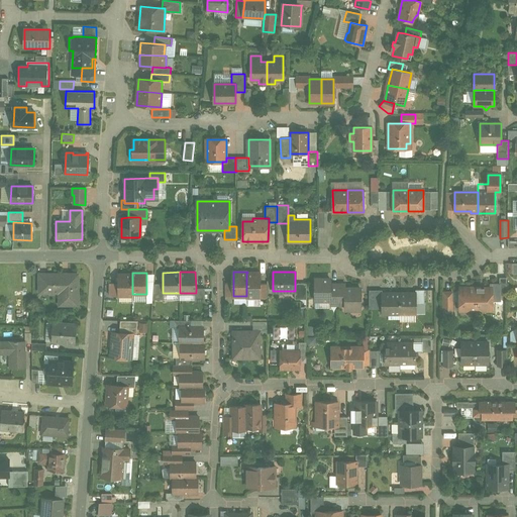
[(247,273),(246,273),(246,296),(246,297),(261,297),(261,284),(261,273),(247,273)]
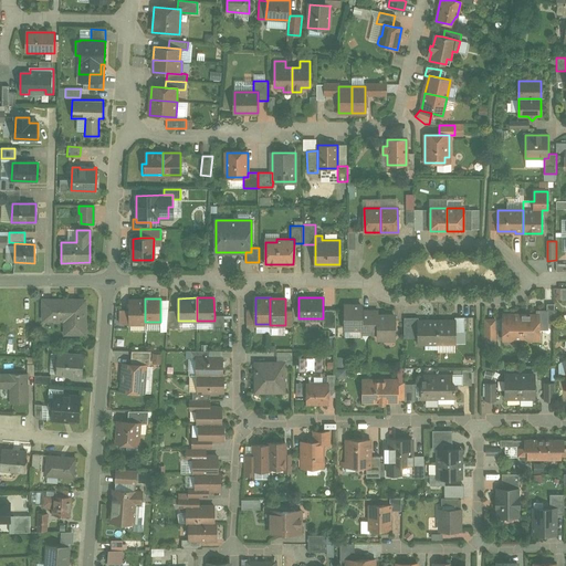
[(145,300),(133,300),(129,303),(129,310),(129,324),(145,324),(145,322),(145,300)]
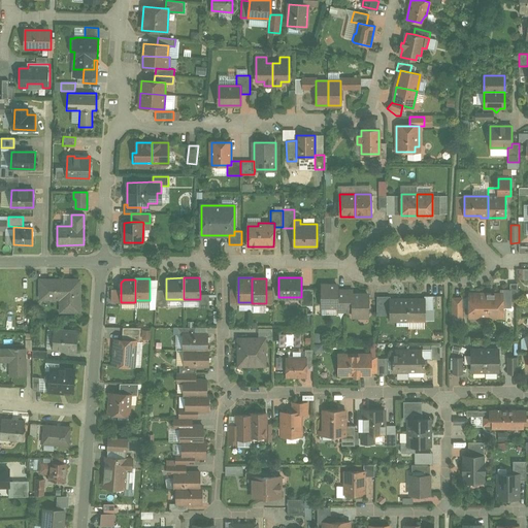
[(79,281),(40,281),(40,299),(61,298),(61,311),(79,311),(79,281)]
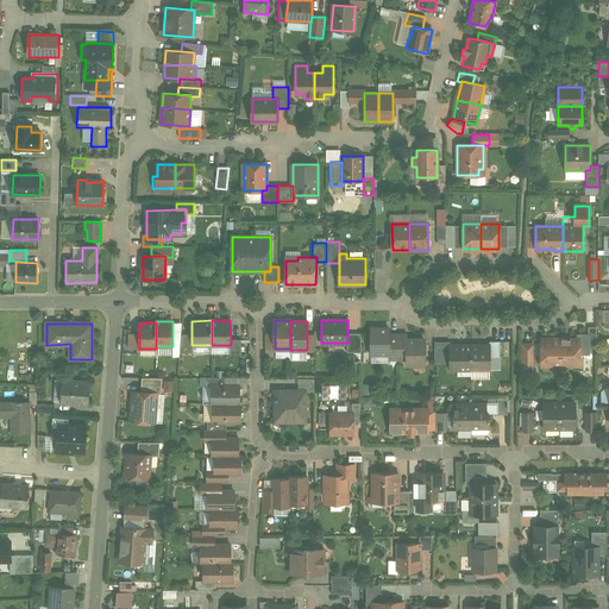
[(381,328),(371,328),(370,330),(370,337),(370,338),(370,345),(370,346),(370,353),(389,353),(390,334),(390,330),(382,330),(381,328)]
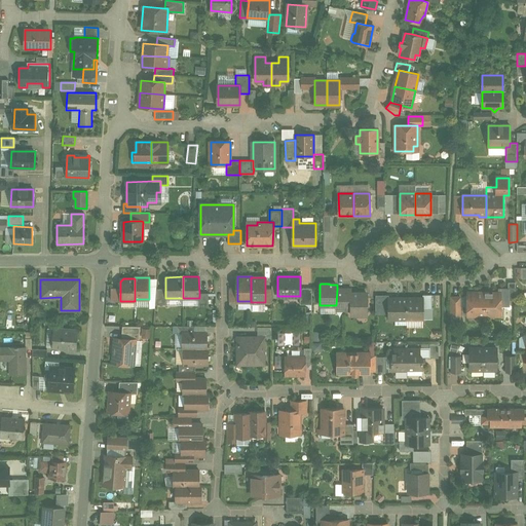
[(120,301),(120,288),(113,288),(112,290),(112,301),(120,301)]
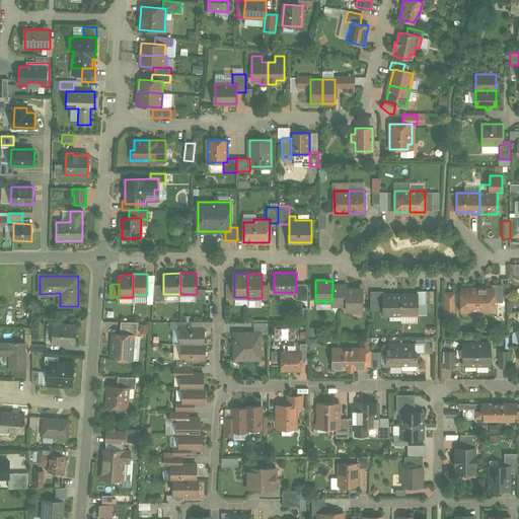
[(307,284),(296,284),(296,292),(296,300),(307,300),(307,284)]
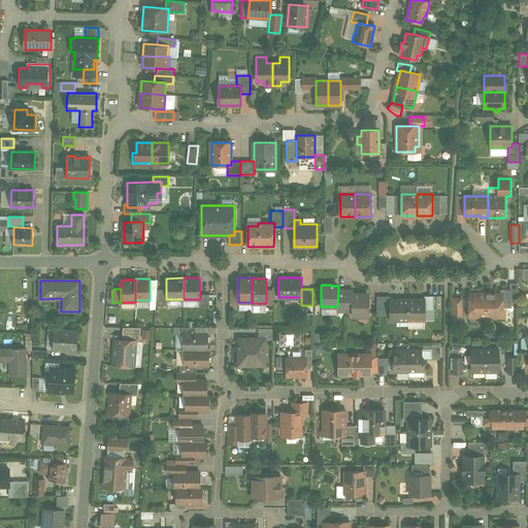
[(166,290),(157,290),(156,305),(167,305),(167,299),(166,299),(166,290)]
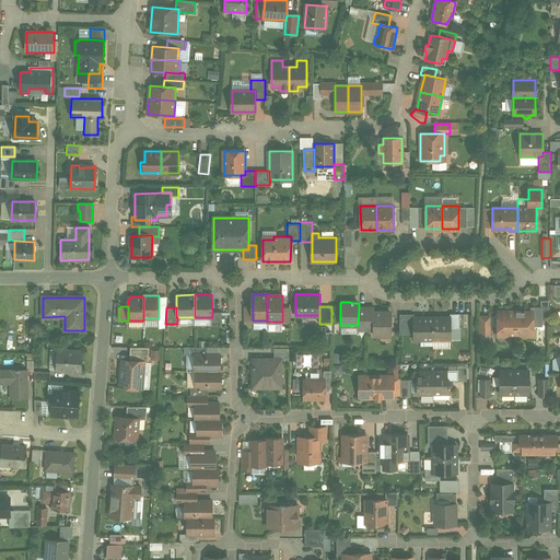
[(222,312),(212,312),(212,317),(211,317),(211,326),(222,326),(222,312)]
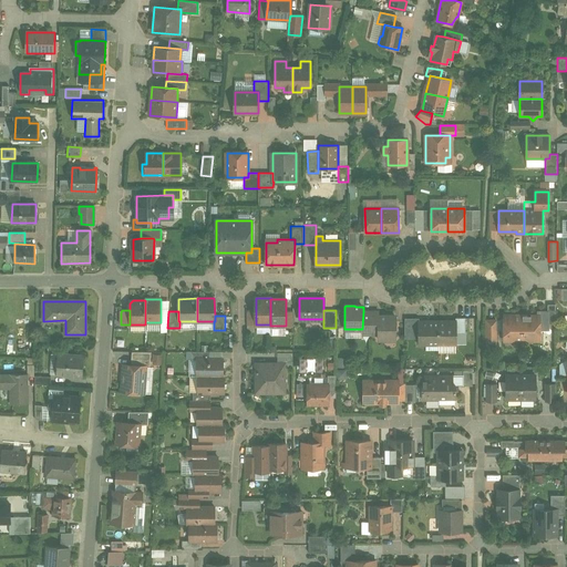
[(394,316),(387,316),(385,317),(379,317),(378,317),(378,334),(378,339),(395,339),(395,332),(397,331),(397,325),(395,323),(395,317),(394,316)]
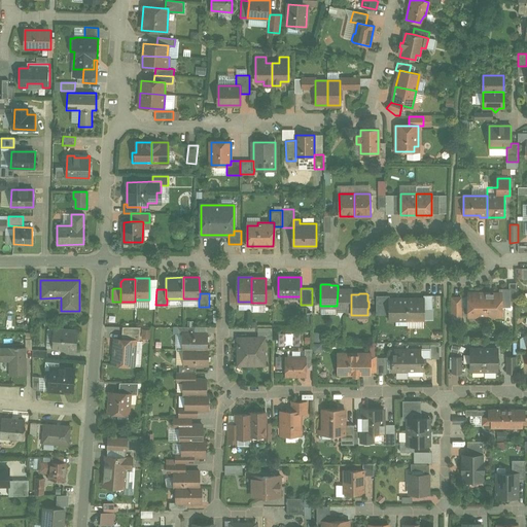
[(486,293),(469,293),(469,316),(486,316),(486,293)]
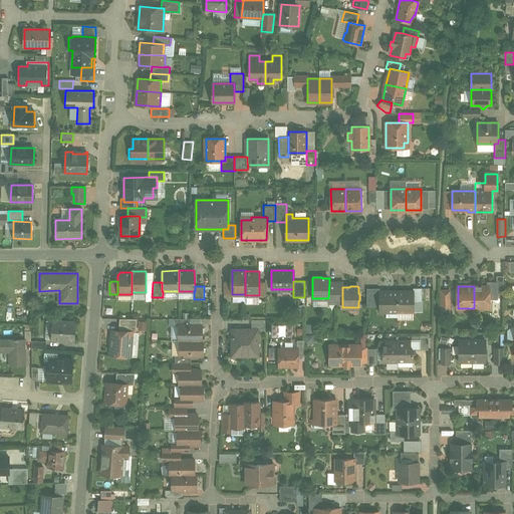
[(489,286),(474,286),(474,308),(489,308),(489,286)]
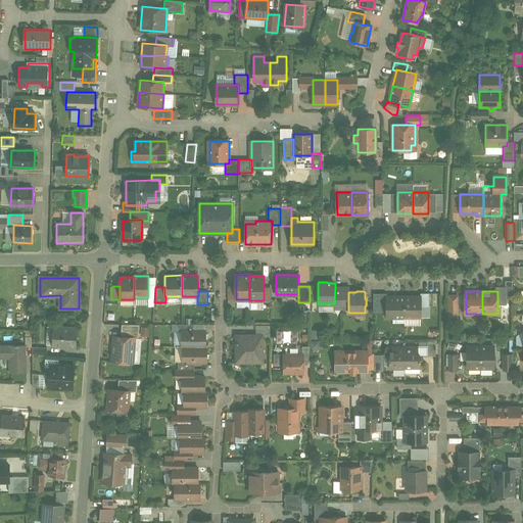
[(386,293),(373,293),(373,306),(386,306),(386,296),(386,293)]
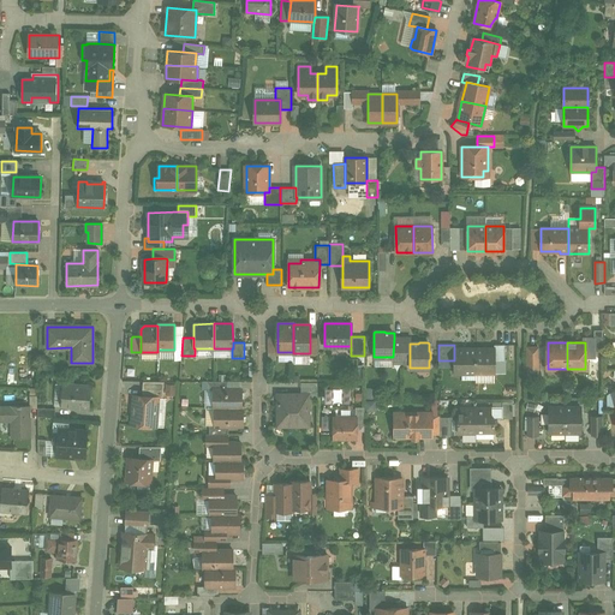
[(505,345),(494,345),(494,348),(495,348),(495,360),(505,360),(505,345)]
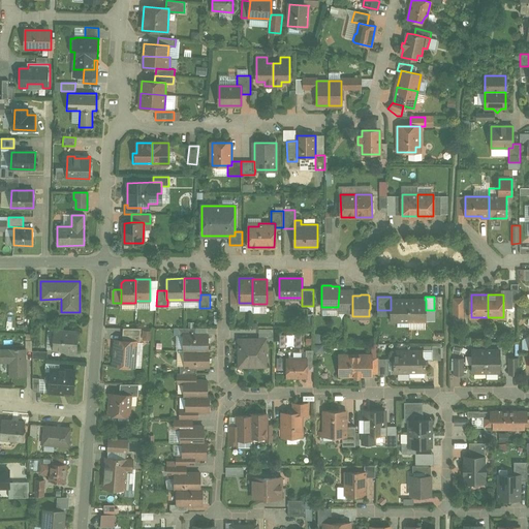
[(463,299),(454,299),(454,317),(463,317),(463,299)]
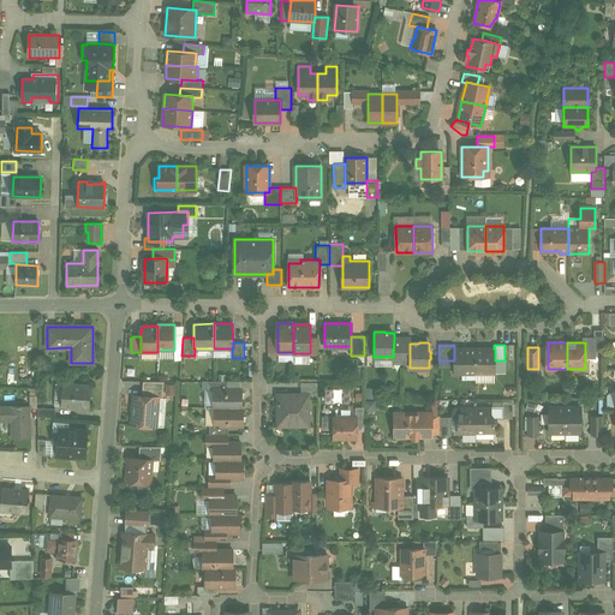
[(454,348),(454,360),(454,374),(476,374),(476,348),(454,348)]
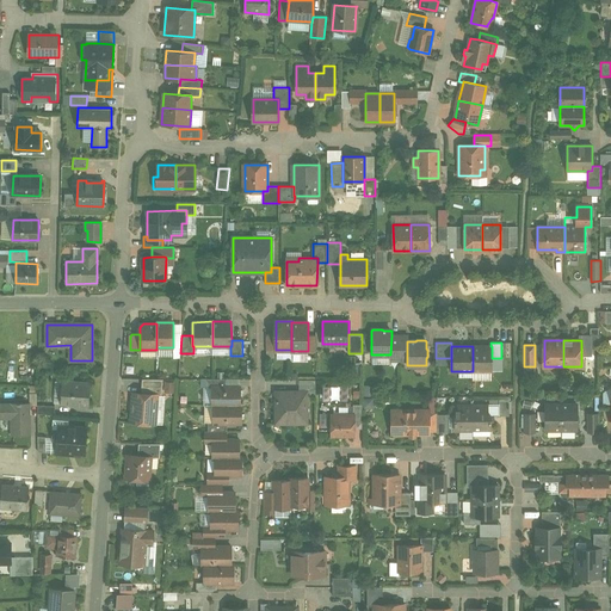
[(491,346),(473,346),(473,371),(492,371),(492,358),(492,346),(491,346)]
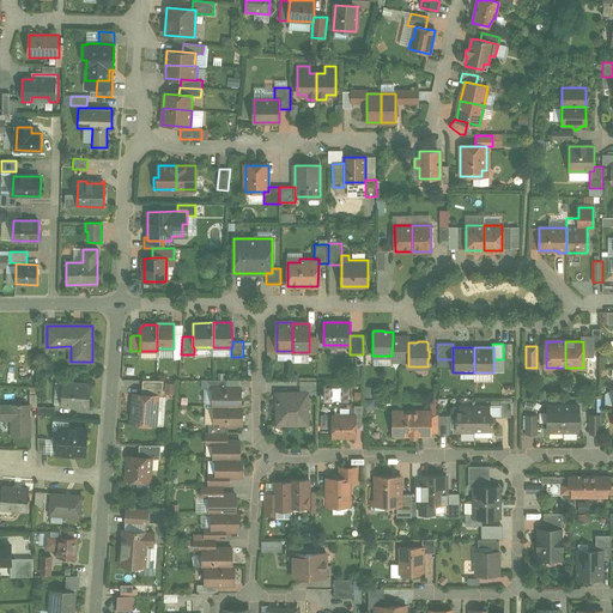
[(163,380),(143,380),(141,395),(158,396),(157,396),(162,398),(163,380)]
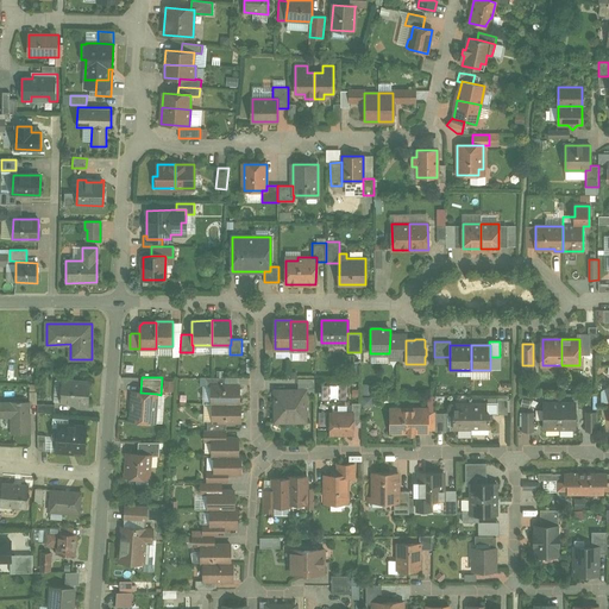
[(314,378),(297,378),(297,390),(306,390),(314,390),(314,378)]
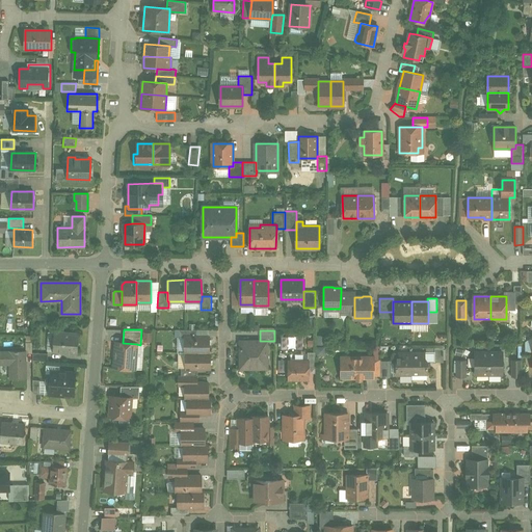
[(56,333),(55,342),(54,342),(53,352),(77,353),(78,334),(55,331),(54,333),(56,333)]
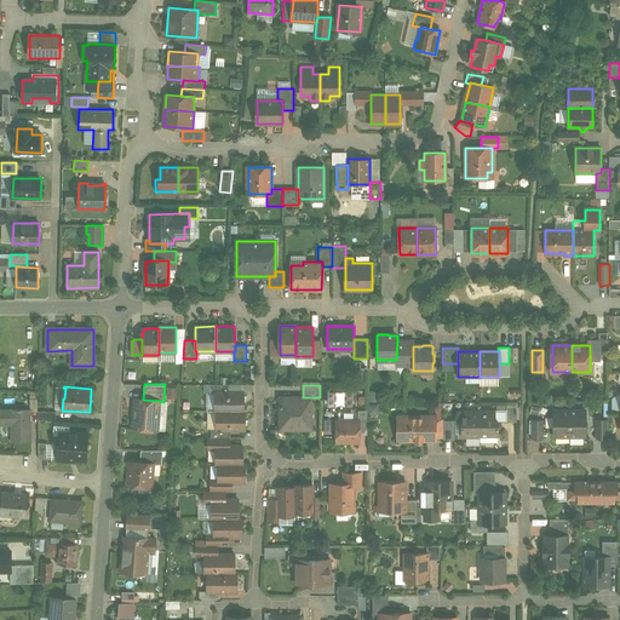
[(178,397),(178,388),(168,386),(168,397),(178,397)]
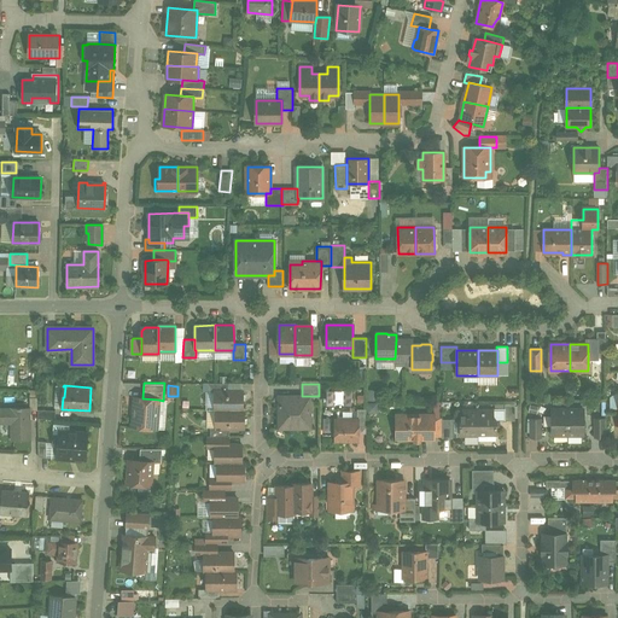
[(228,391),(215,391),(215,410),(216,410),(216,409),(243,409),(243,391),(228,391)]
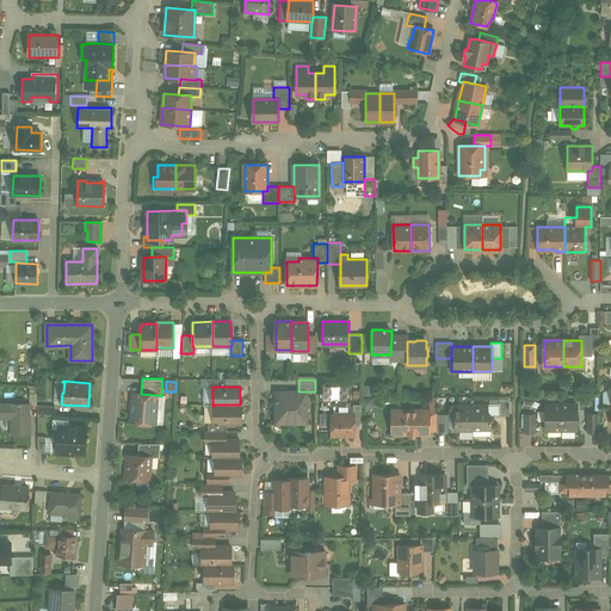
[(298,392),(276,392),(276,423),(290,423),(296,418),(307,417),(307,392),(298,392)]
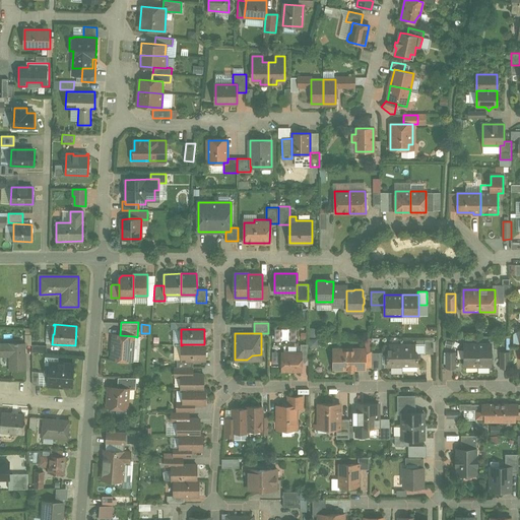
[(120,335),(113,334),(112,359),(132,361),(133,336),(134,336),(120,335)]
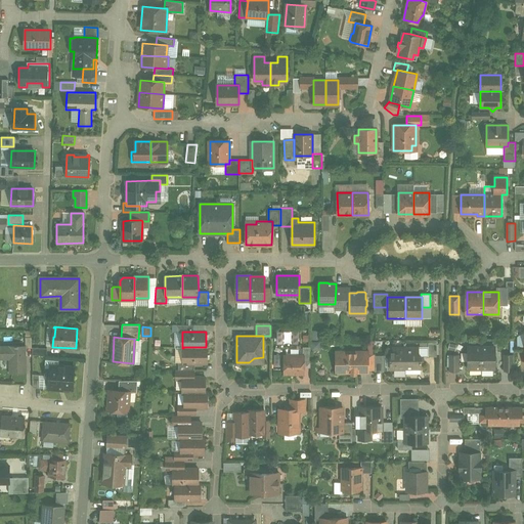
[(320,343),(312,342),(311,351),(320,351),(320,343)]
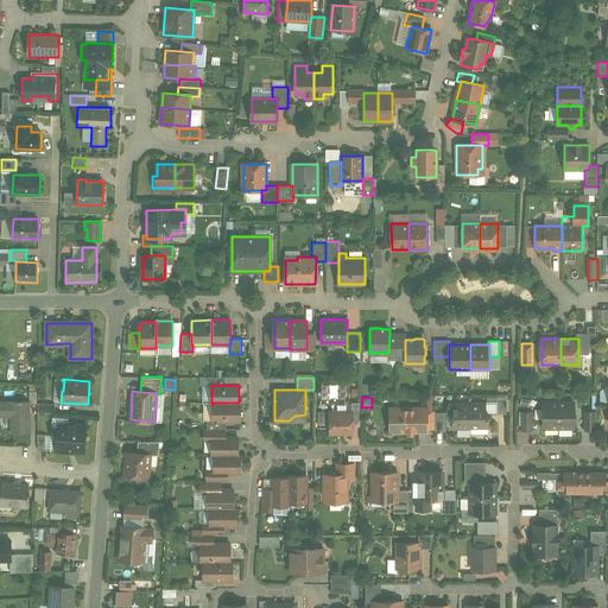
[(444,399),(434,399),(434,415),(434,416),(447,416),(447,403),(444,403),(444,399)]
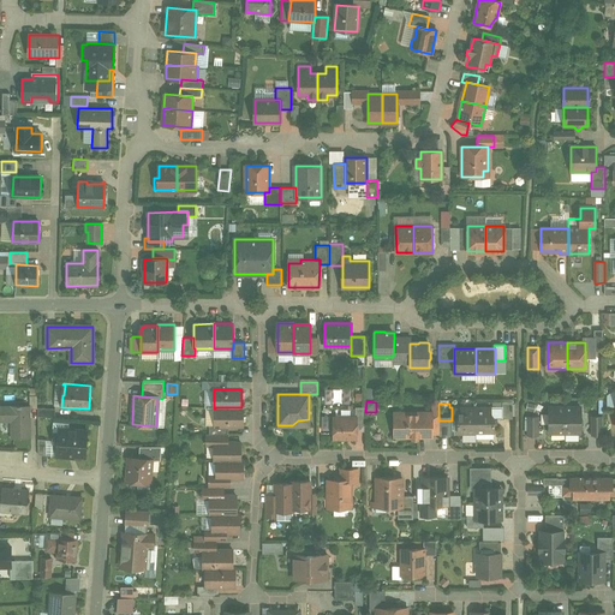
[(513,404),(502,404),(502,419),(513,419),(513,404)]
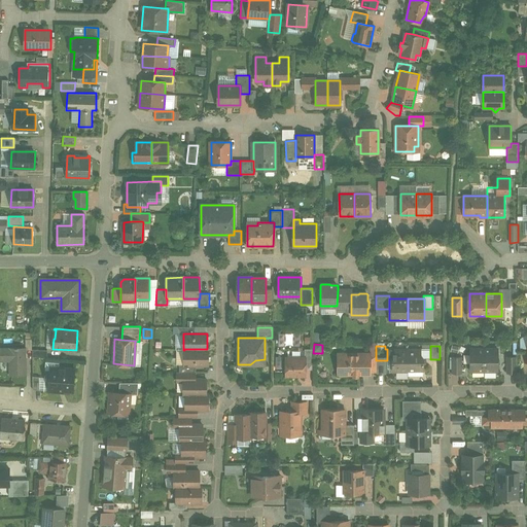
[(26,347),(9,348),(8,348),(1,348),(0,348),(0,361),(1,361),(9,361),(9,376),(27,376),(27,375),(26,375),(26,350),(26,347)]
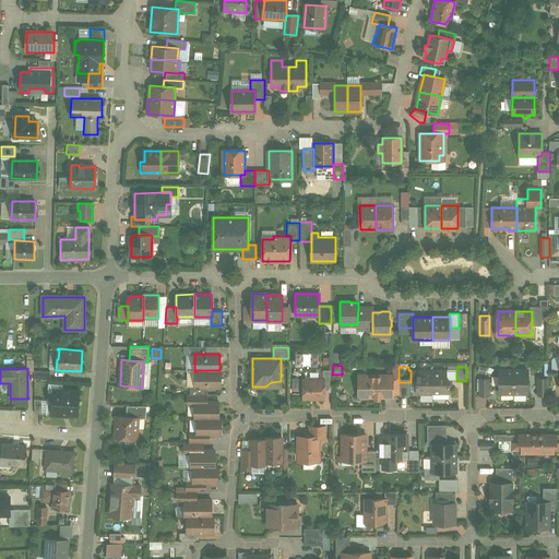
[(219,370),(195,370),(195,371),(195,387),(195,388),(207,388),(221,388),(221,370),(219,370)]
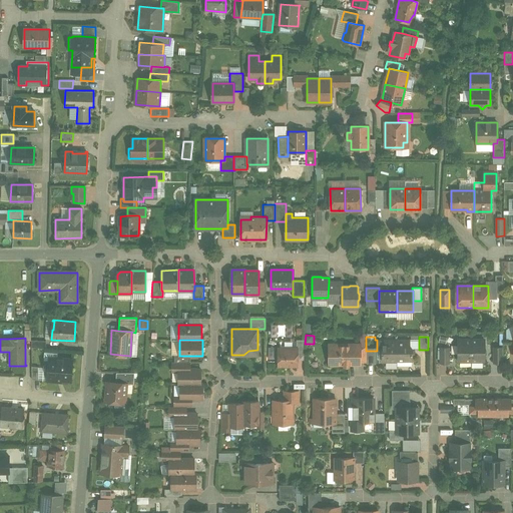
[(471,340),(458,340),(458,362),(471,362),(471,340)]
